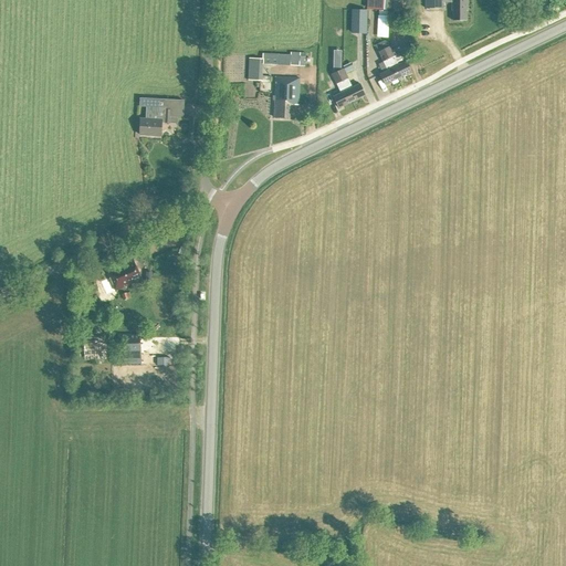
[(377,0),(377,10),(390,10),(390,0),(377,0)]
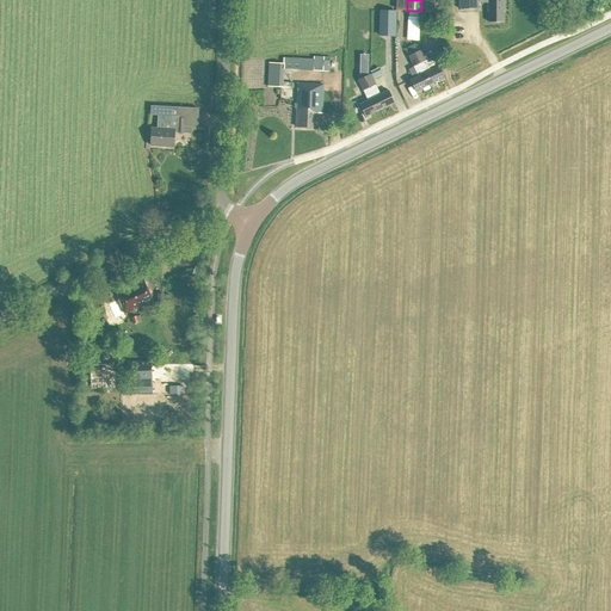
[(424,0),(423,12),(433,13),(434,0),(424,0)]
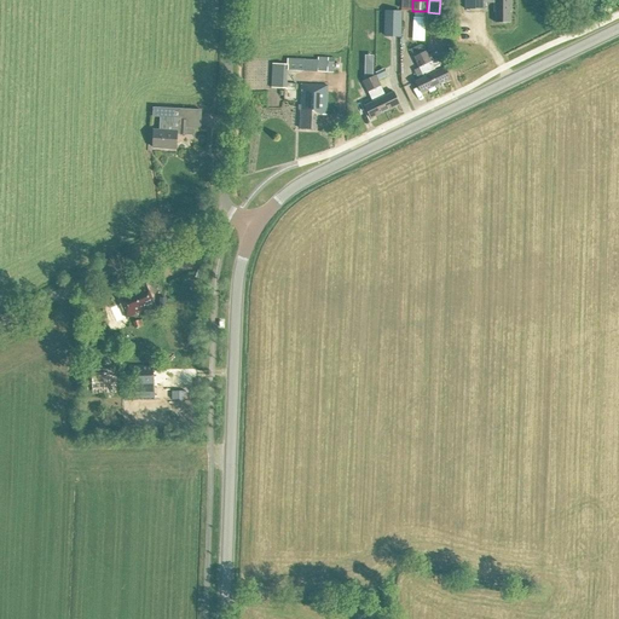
[(499,9),(498,23),(514,23),(514,10),(516,10),(516,0),(497,0),(497,9),(499,9)]
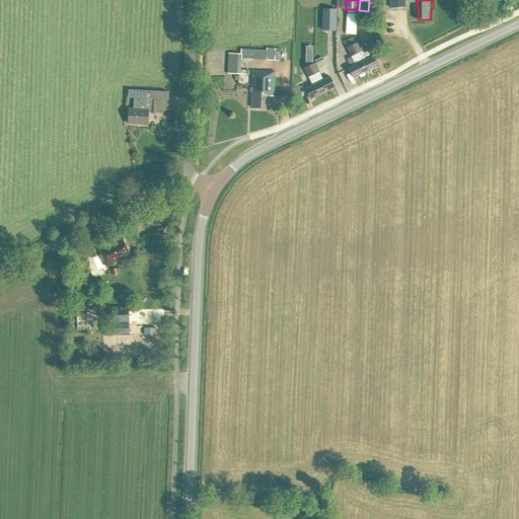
[(324,9),(323,27),(336,27),(337,9),(324,9)]
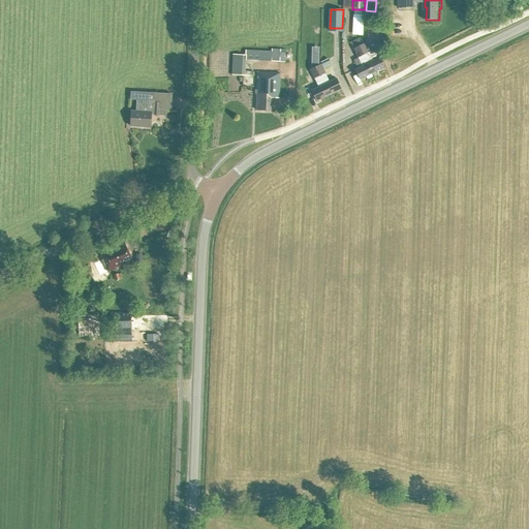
[(364,43),(359,45),(372,73),(384,67),(380,58),(377,59),(373,51),(369,53),(364,43)]
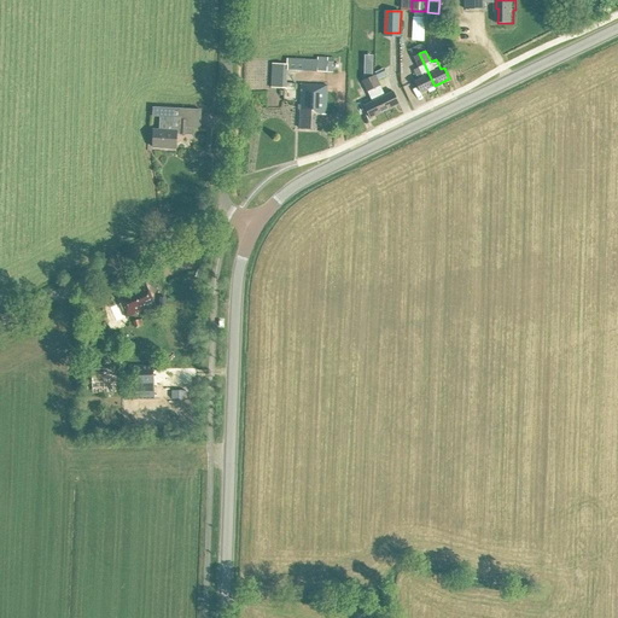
[(435,86),(419,53),(413,57),(419,68),(413,70),(418,80),(414,81),(420,93),(435,86)]
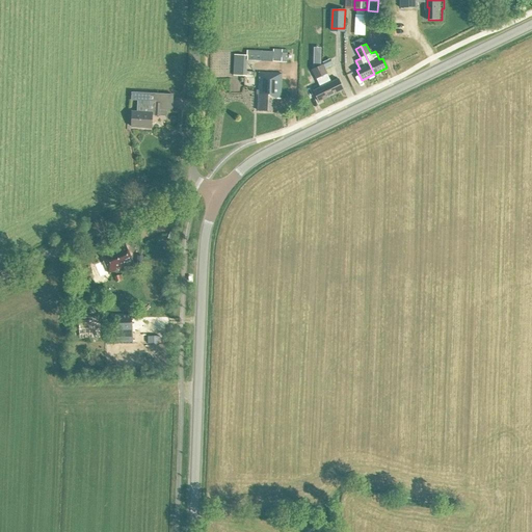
[(273,52),(247,51),(247,55),(235,55),(234,76),(246,76),(247,60),(272,61),(272,62),(287,62),(287,50),(282,50),(273,50),(273,52)]
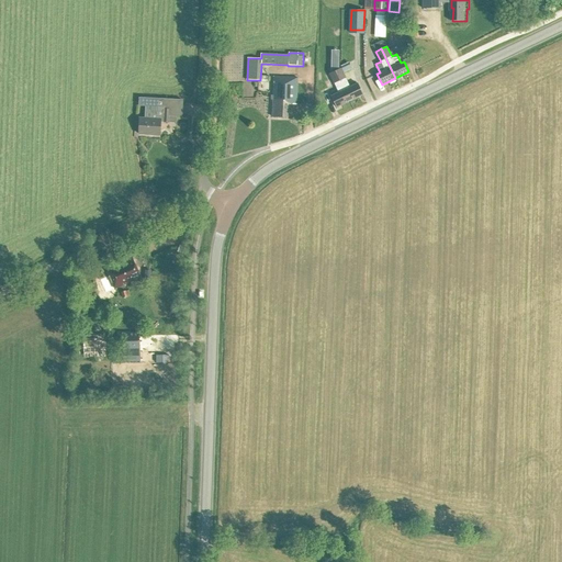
[(335,70),(335,71),(349,101),(362,94),(357,83),(350,87),(340,68),(335,70)]
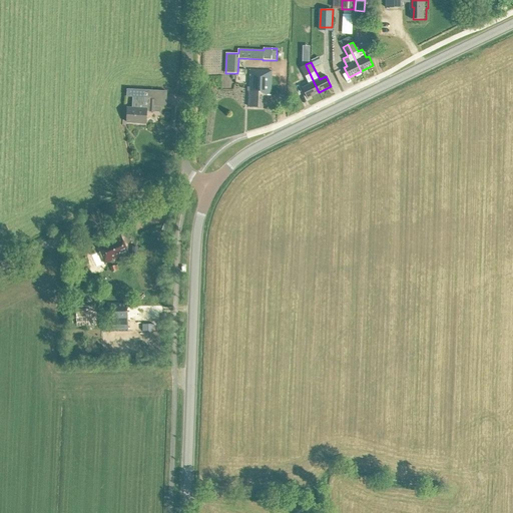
[(319,92),(306,65),(303,66),(301,67),(306,78),(302,80),(305,86),(302,88),(307,98),(319,92)]
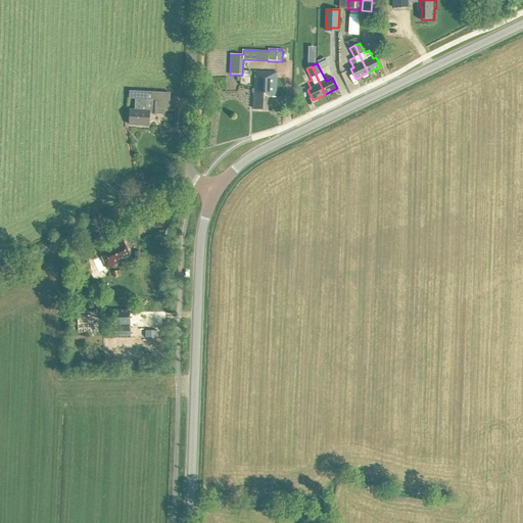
[(268,109),(268,97),(276,97),(277,73),(254,72),(253,108),(268,109)]
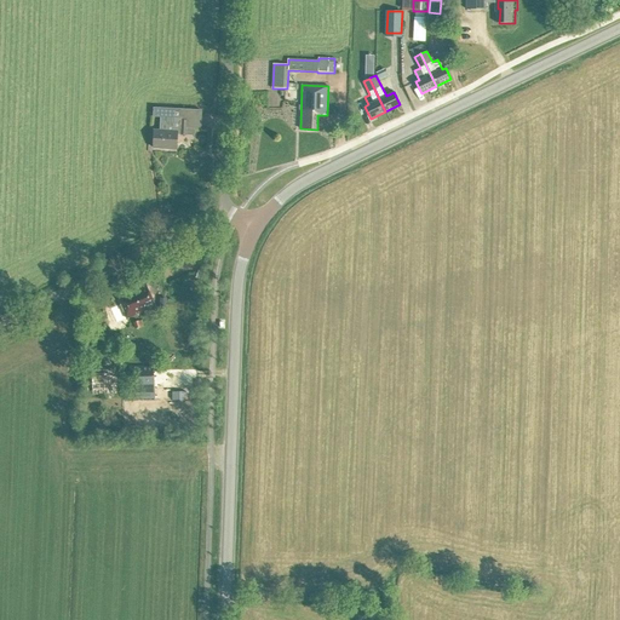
[(187,128),(188,120),(182,120),(182,118),(160,118),(160,131),(154,130),(153,148),(177,149),(177,133),(179,133),(179,135),(195,136),(195,130),(187,128)]
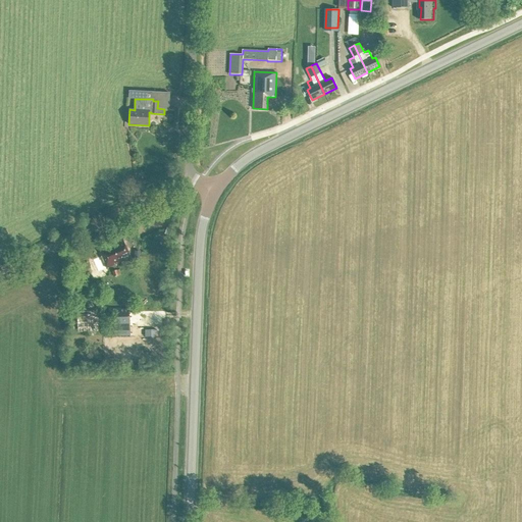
[(106,268),(131,258),(123,240),(98,250),(106,268)]
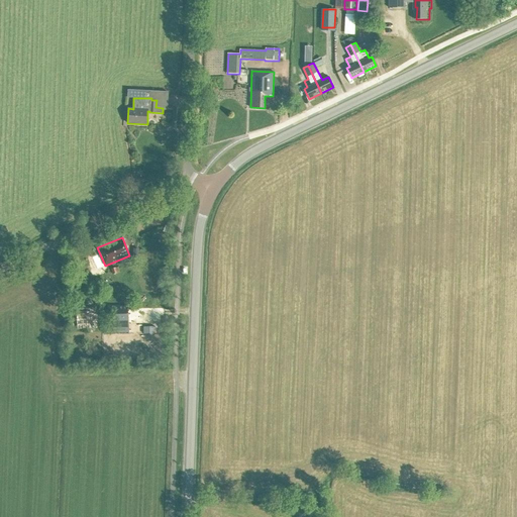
[(112,333),(128,332),(127,305),(111,306),(112,324),(112,333)]
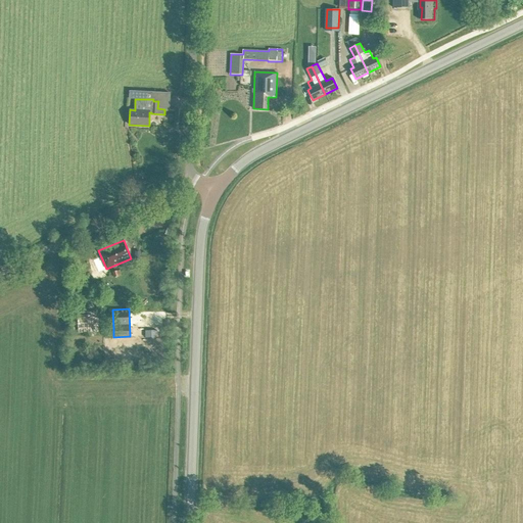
[(77,314),(78,333),(99,332),(98,313),(77,314)]
